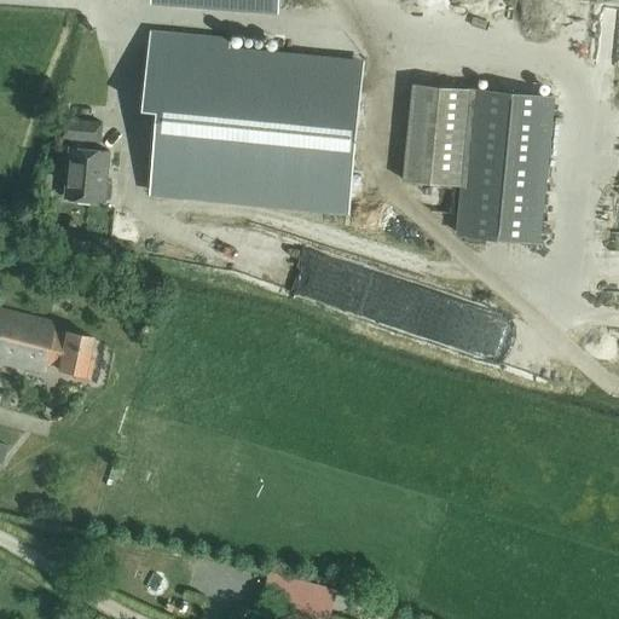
[(230,36),(144,29),(137,104),(157,106),(149,191),(347,209),(362,63),(229,51),(230,36)]
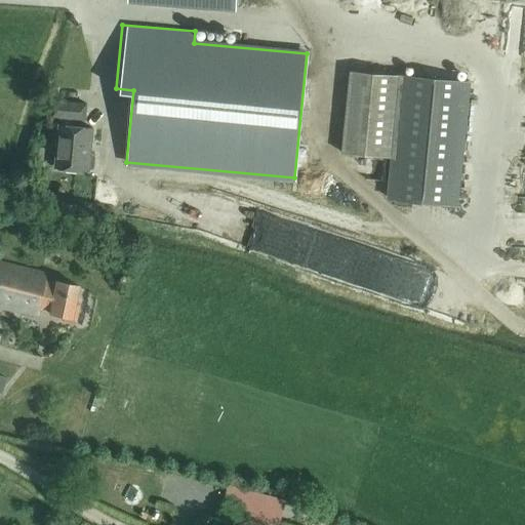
[(402,75),(351,70),(342,153),(393,157),(402,75)]
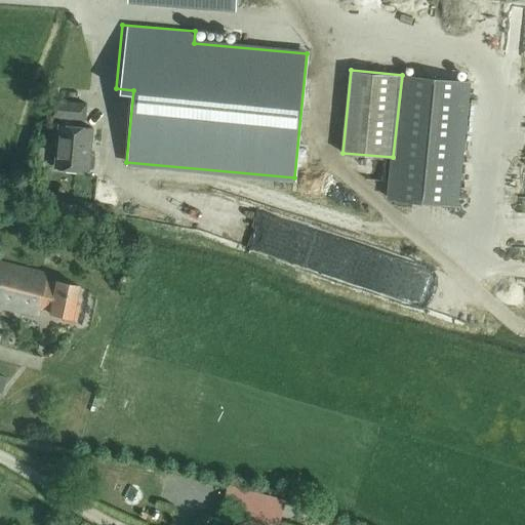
[(456,205),(468,80),(402,75),(393,157),(390,198),(456,205)]
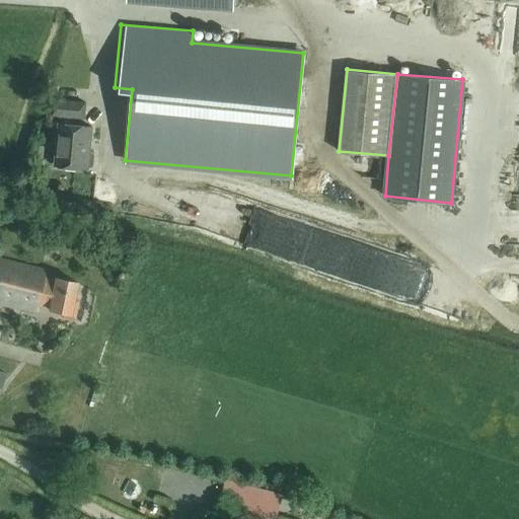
[(85,102),(53,99),(52,114),(61,115),(60,123),(59,123),(55,164),(87,167),(91,126),(71,124),(72,116),(84,118),(85,102)]
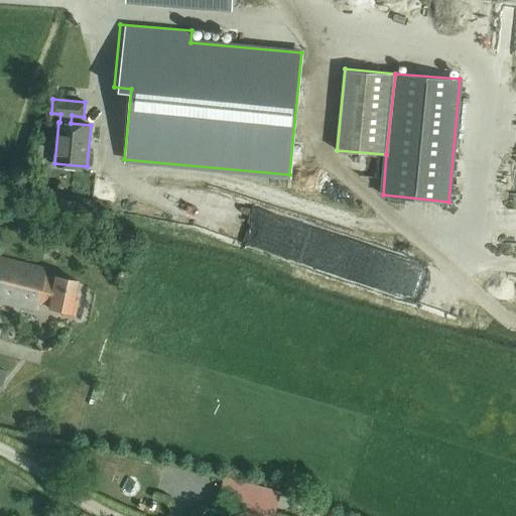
[(515,224),(509,224),(507,240),(515,241),(515,224)]
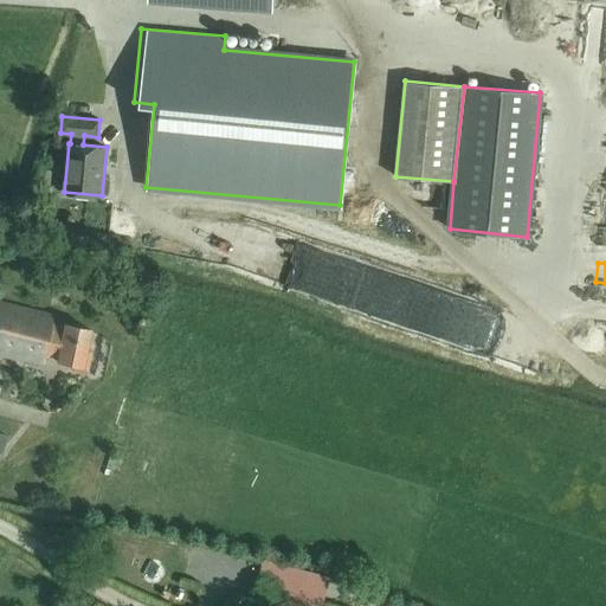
[(72,368),(85,371),(90,350),(85,345),(89,329),(63,323),(63,324),(52,322),(53,315),(0,304),(0,354),(43,363),(44,356),(56,359),(56,360),(68,362),(72,368)]
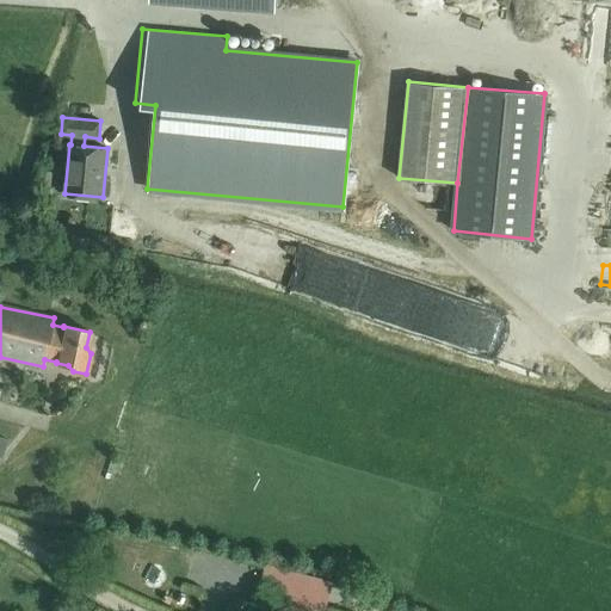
[(265,562),(258,592),(294,602),(291,610),(323,610),(333,580),(265,562)]
